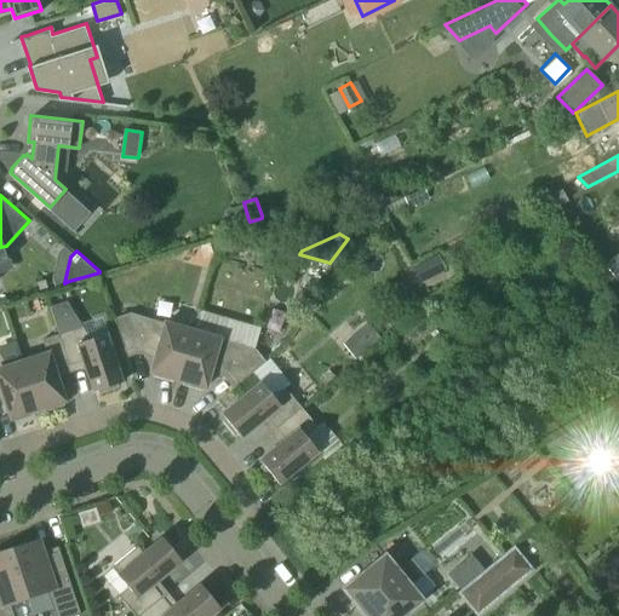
[(439,252),(413,264),(420,280),(447,269),(439,252)]
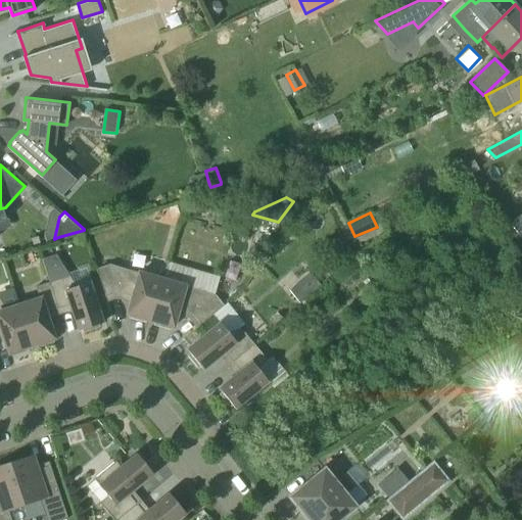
[(521,214),(511,222),(521,236),(521,214)]
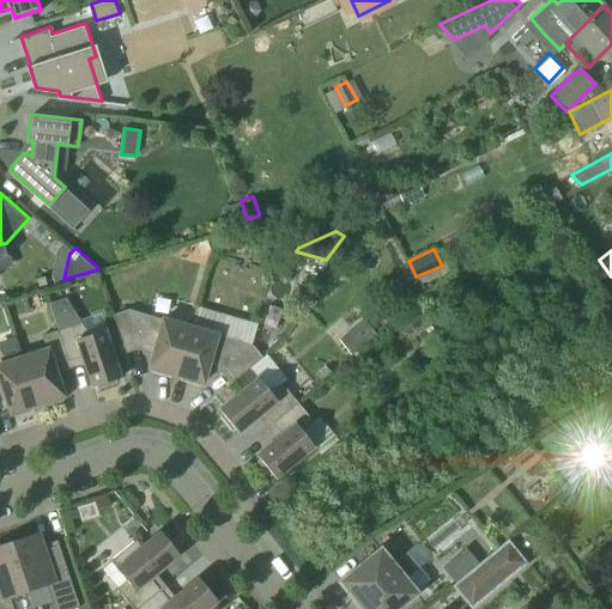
[(16,310),(22,334),(74,321),(68,296),(16,310)]
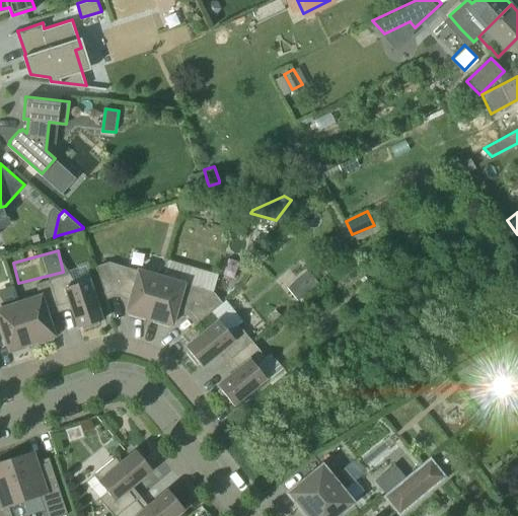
[(105,293),(118,290),(132,294),(127,311),(130,311),(129,315),(145,319),(146,316),(150,317),(162,276),(109,261),(96,265),(105,293)]
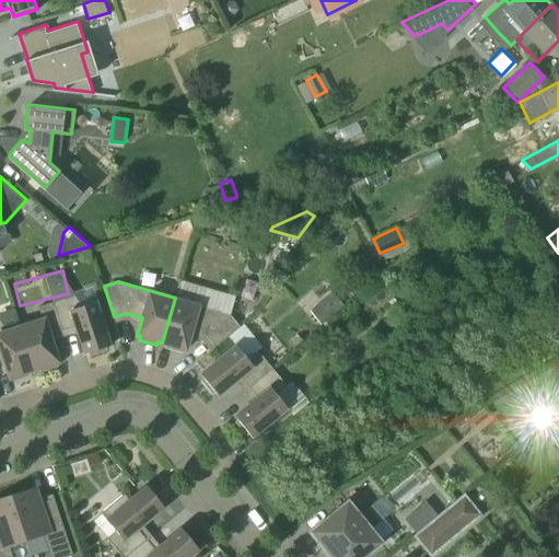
[(54,301),(62,329),(76,325),(85,354),(90,352),(91,356),(106,350),(105,347),(111,346),(96,301),(83,305),(76,294),(54,301)]
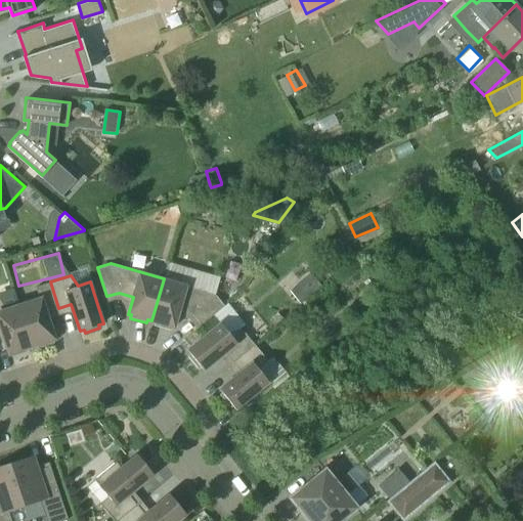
[(164,278),(151,320),(155,321),(154,326),(170,330),(171,327),(174,328),(179,310),(193,314),(202,324),(225,305),(216,294),(164,278)]
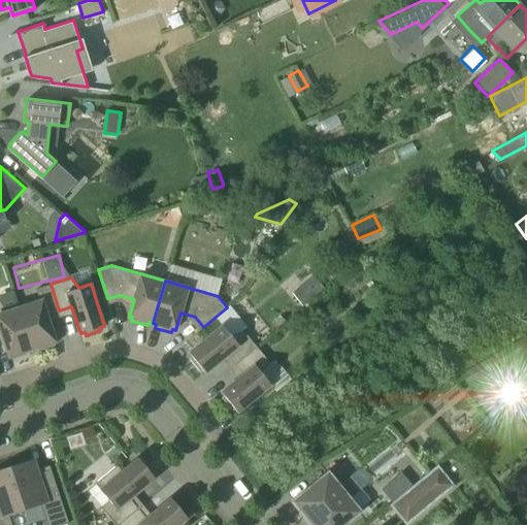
[(46,315),(59,310),(51,284),(37,288),(41,300),(20,307),(33,349),(36,348),(38,351),(54,346),(53,342),(56,341),(46,315)]
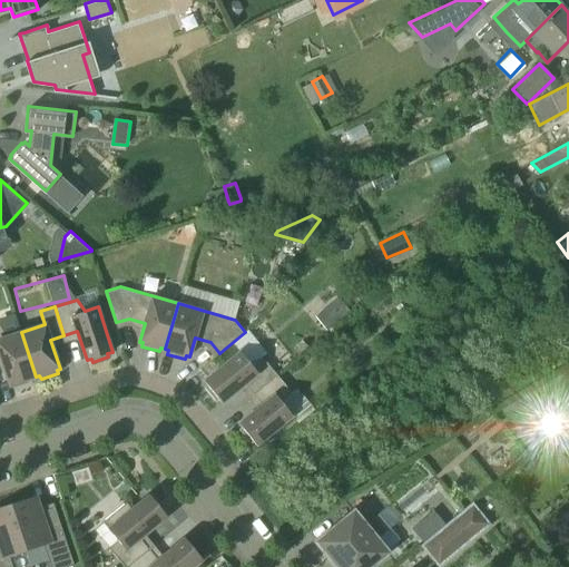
[(31,379),(36,377),(21,332),(8,336),(0,324),(0,357),(2,357),(11,385),(13,384),(15,388),(32,382),(31,379)]
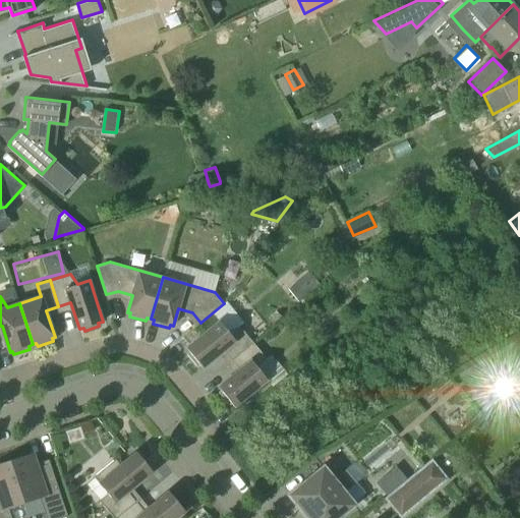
[(229,331),(221,321),(187,348),(190,352),(187,354),(197,365),(199,363),(203,367),(224,350),(232,359),(253,342),(240,326),(229,331)]
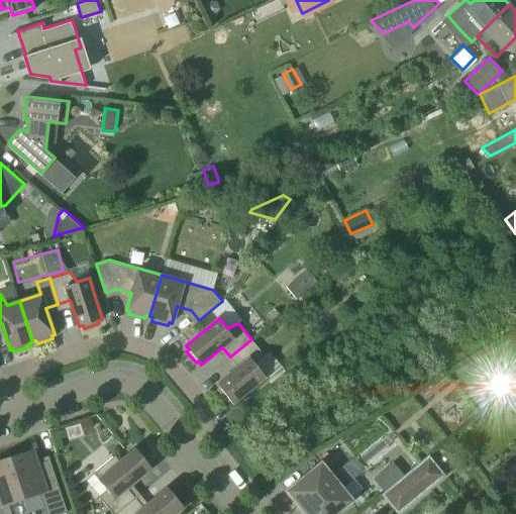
[(251,339),(230,356),(238,367),(217,384),(220,388),(217,390),(227,401),(229,399),(232,403),(266,376),(258,366),(265,354),(251,339)]
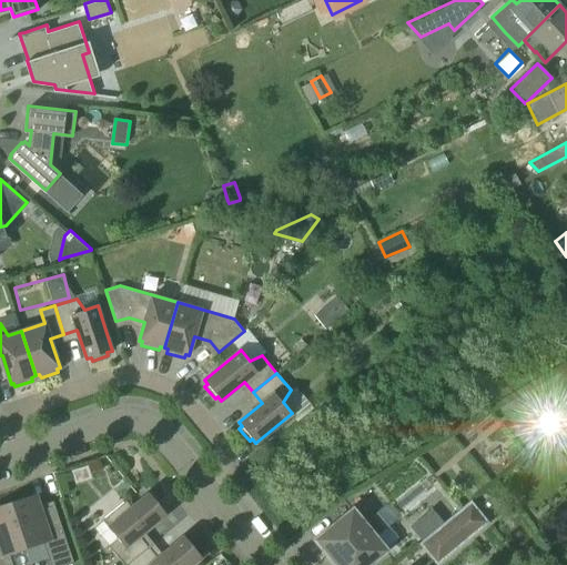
[(66,564),(74,562),(56,505),(42,510),(37,493),(11,502),(27,548),(44,543),(51,564),(66,564)]
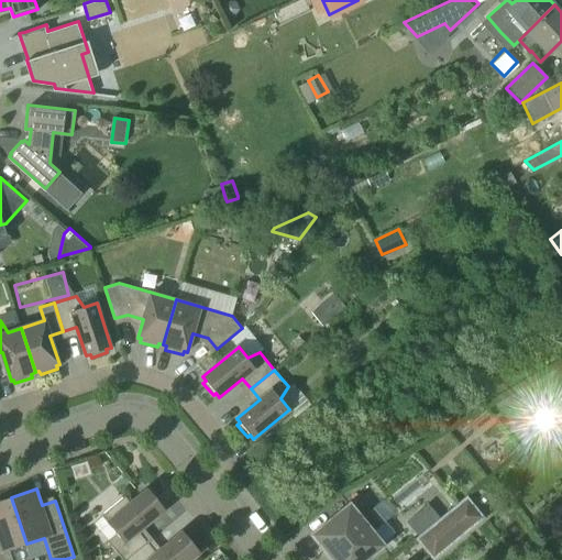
[(118,534),(108,540),(123,559),(125,559),(147,542),(139,531),(165,509),(147,489),(131,503),(125,496),(102,515),(118,534)]
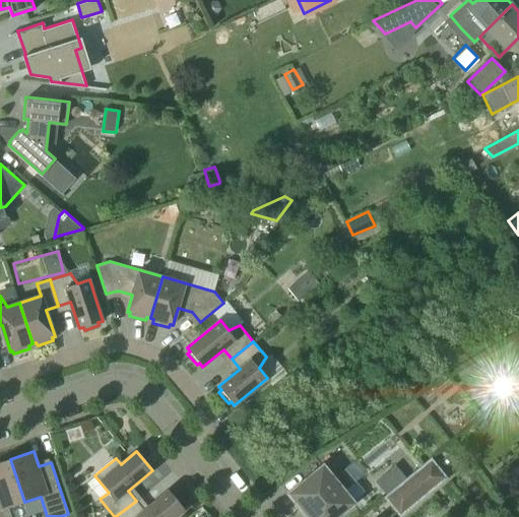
[(401,514),(425,494),(445,477),(430,458),(406,477),(390,492),(386,495),(401,514)]
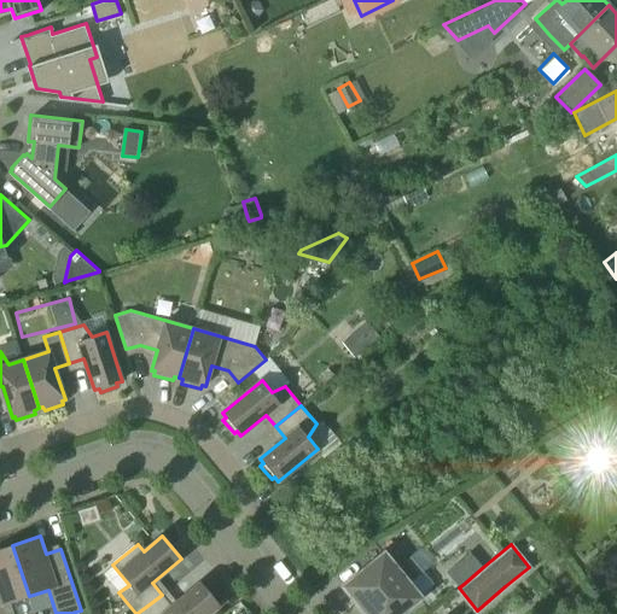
[(29,596),(12,545),(0,549),(0,613),(15,613),(11,602),(29,596)]
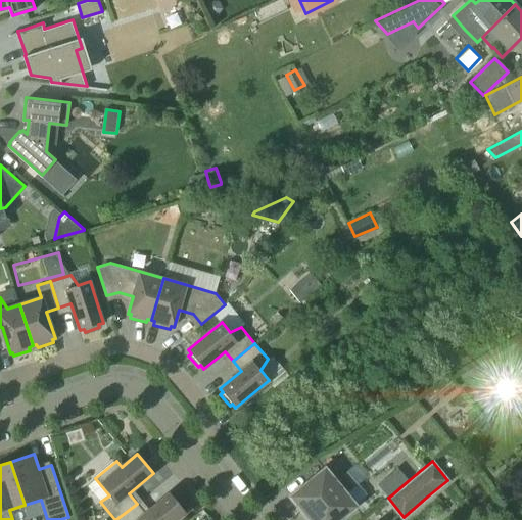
[(352,487),(343,475),(336,481),(325,468),(290,497),(303,512),(305,510),(311,516),(307,518),(310,519),(338,519),(357,506),(345,493),(352,487)]
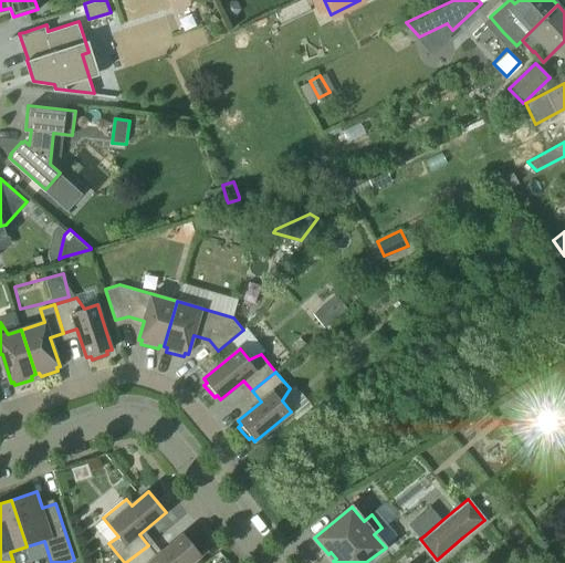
[(433,509),(432,510),(415,524),(425,535),(442,520),(433,509)]
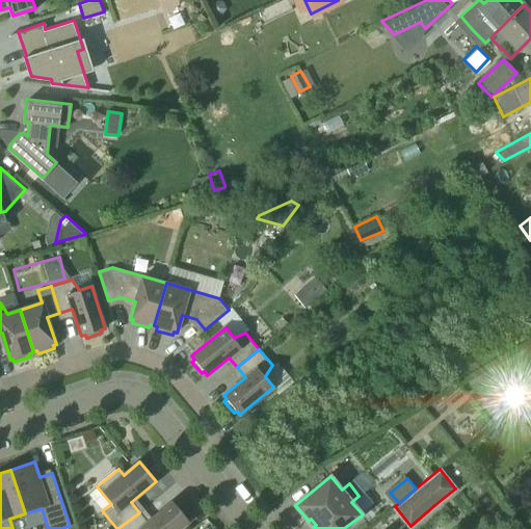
[(179,528),(189,522),(173,502),(148,523),(139,512),(118,528),(179,528)]
